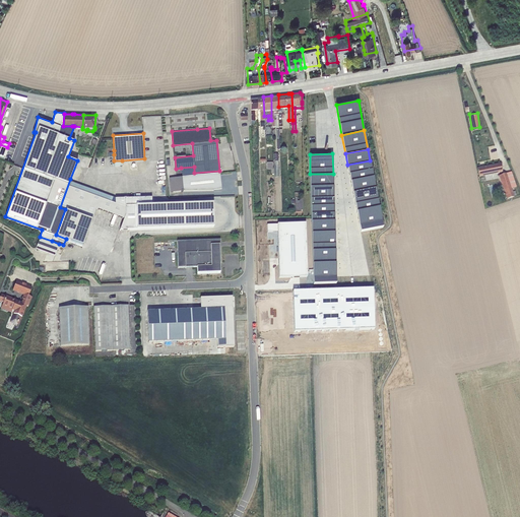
[(370,160),(347,165),(349,173),(372,168),(370,160)]
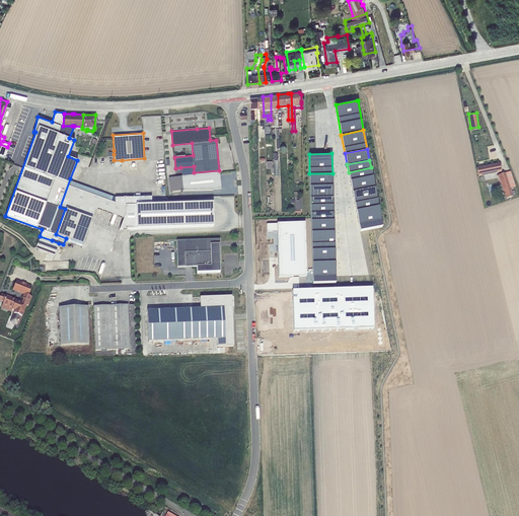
[(500,160),(476,165),(477,174),(501,169),(500,160)]
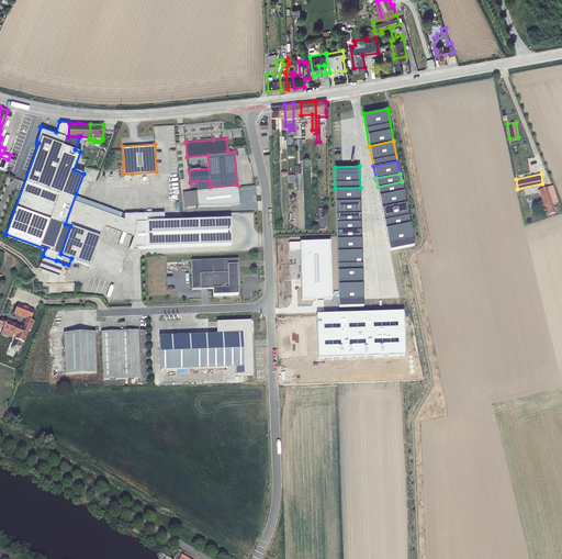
[(402,181),(378,187),(379,194),(403,190),(402,181)]
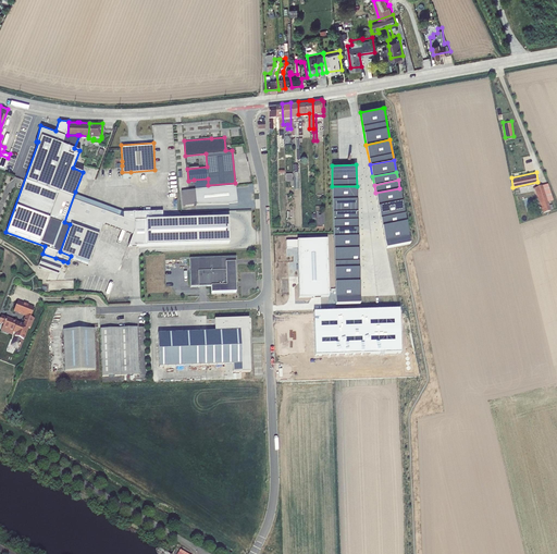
[(547,181),(534,185),(542,210),(551,207),(548,198),(552,197),(553,197),(547,181)]
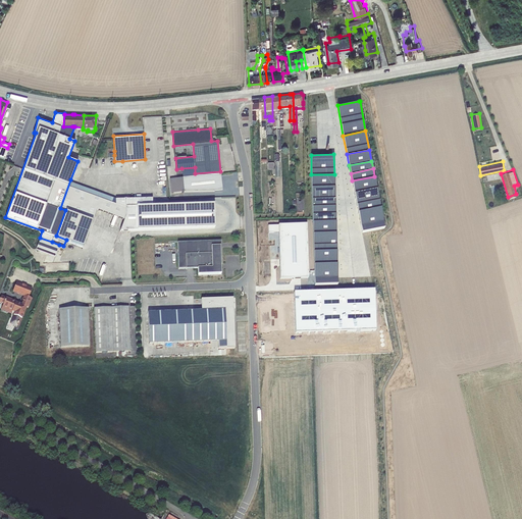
[(220,171),(195,173),(183,174),(183,175),(169,176),(171,191),(184,189),(217,189),(222,188),(220,171)]
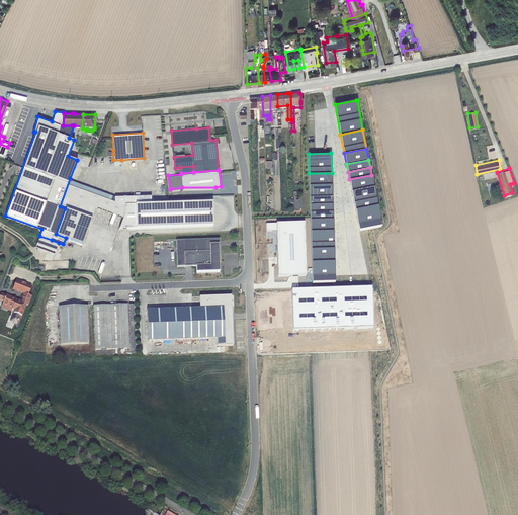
[(332,173),(309,173),(310,185),(332,185),(332,173)]
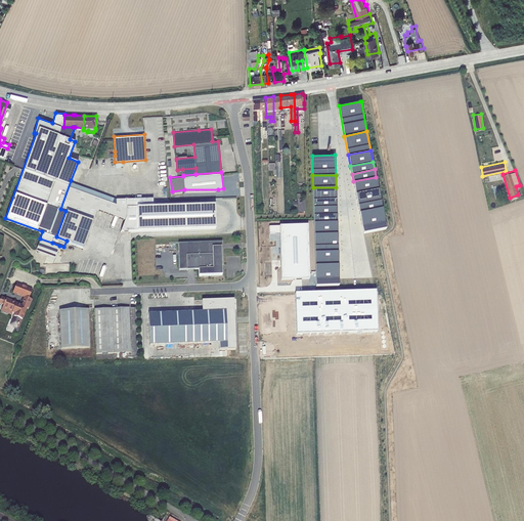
[(376,177),(353,181),(355,192),(378,187),(376,177)]
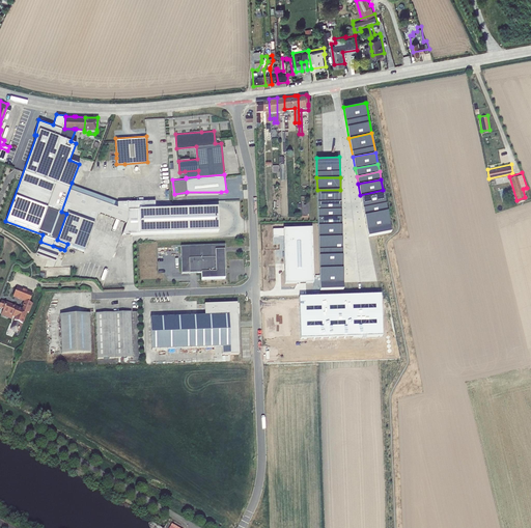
[(66,214),(57,240),(67,244),(84,250),(84,246),(91,225),(93,222),(94,223),(99,211),(127,220),(121,232),(136,231),(218,228),(218,204),(155,206),(155,200),(155,199),(117,200),(115,199),(84,188),(72,183),(61,212),(66,214)]
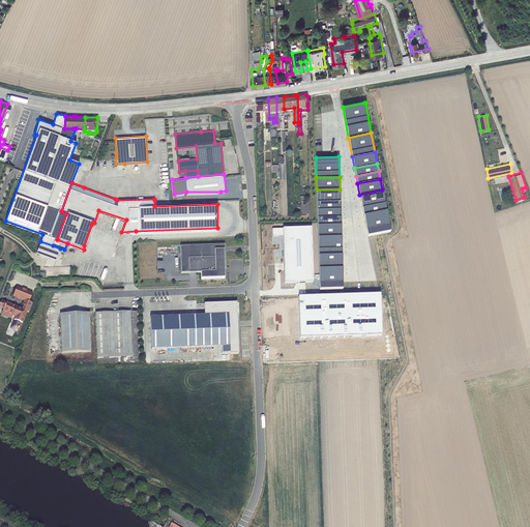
[(340,189),(317,189),(317,191),(317,195),(317,196),(317,200),(317,201),(340,200),(340,189)]
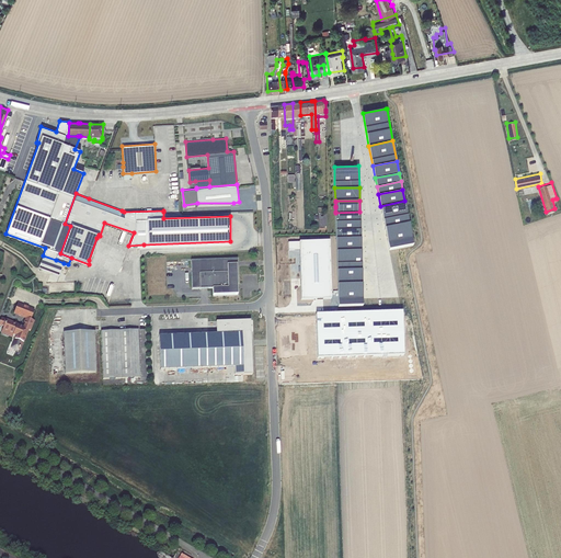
[(404,201),(380,206),(384,218),(408,213),(404,201)]
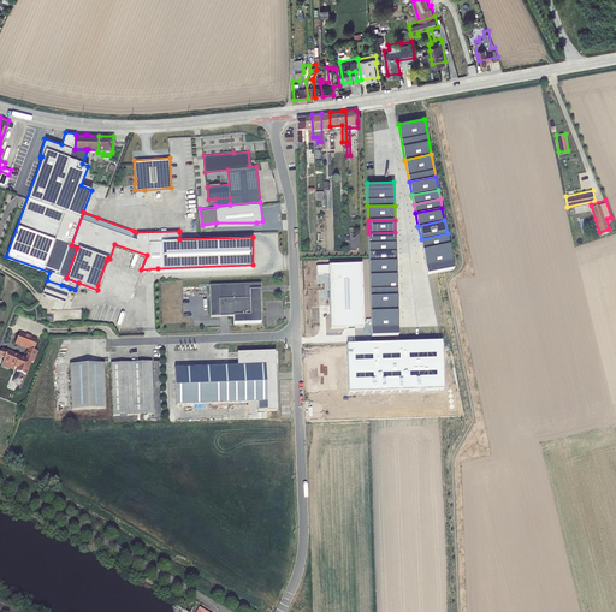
[(448,233),(421,239),(422,249),(449,243),(448,233)]
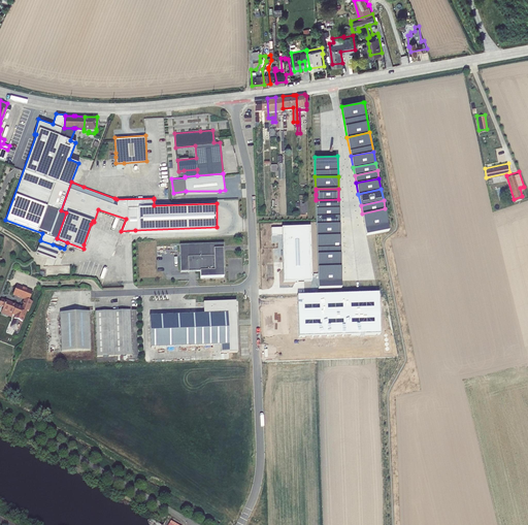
[(385,208),(362,214),(366,232),(382,230),(389,228),(385,208)]
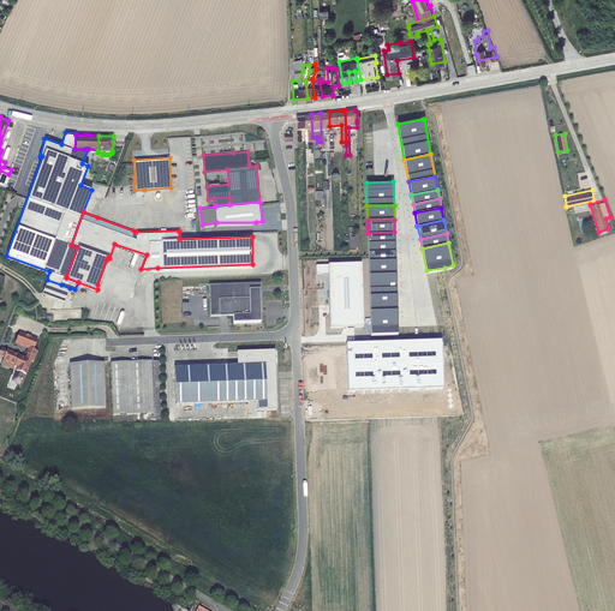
[(395,251),(368,251),(369,255),(369,261),(395,259),(395,251)]
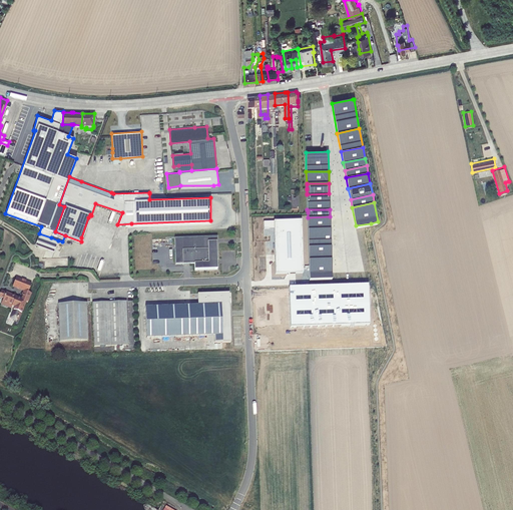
[(330,216),(308,217),(308,227),(308,228),(330,228),(330,216)]
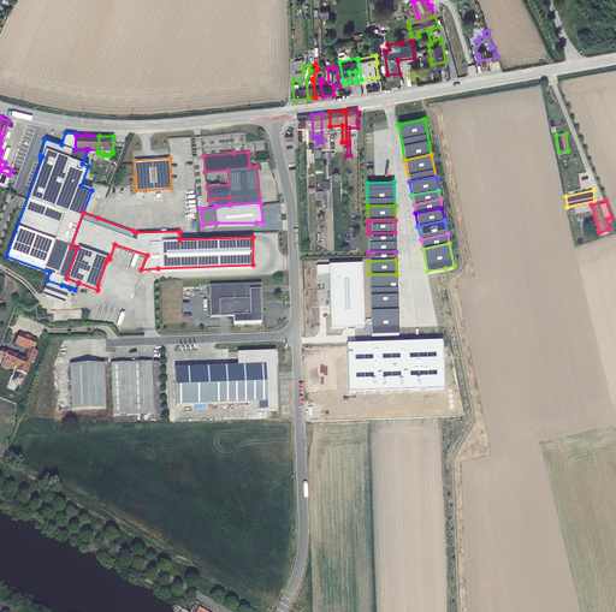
[(396,274),(369,274),(369,287),(397,287),(396,274)]
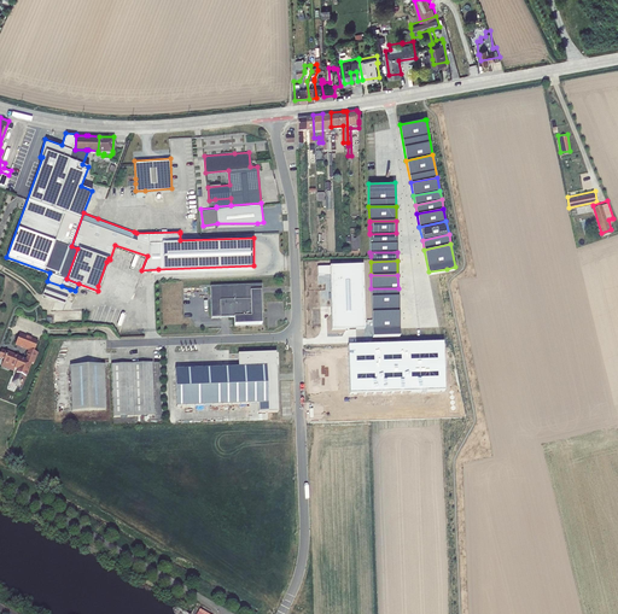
[(62,286),(47,281),(42,293),(65,302),(70,290),(62,286)]
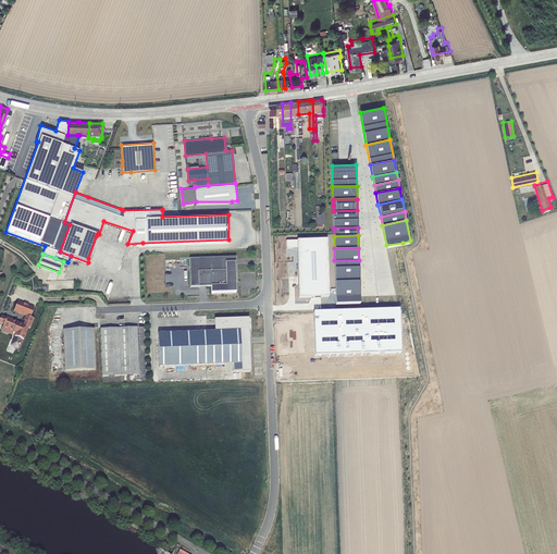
[(236,254),(189,256),(190,284),(198,283),(198,284),(211,284),(211,291),(236,290),(236,283),(235,283),(234,279),(236,279),(236,254)]
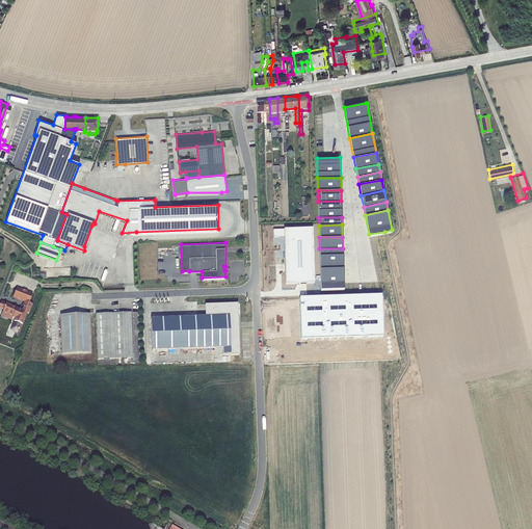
[(343,248),(319,248),(320,257),(320,267),(343,267),(343,248)]
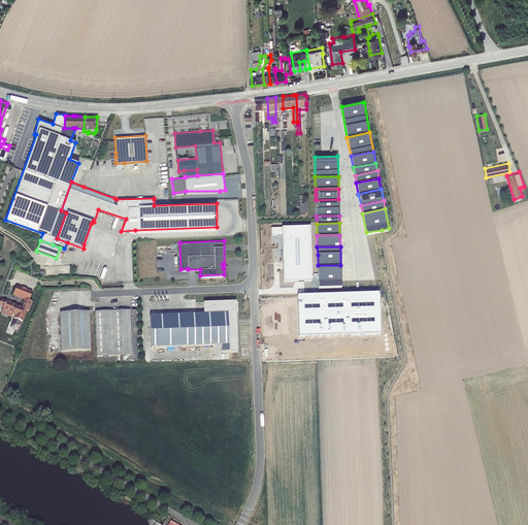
[(340,265),(318,265),(318,286),(341,285),(340,265)]
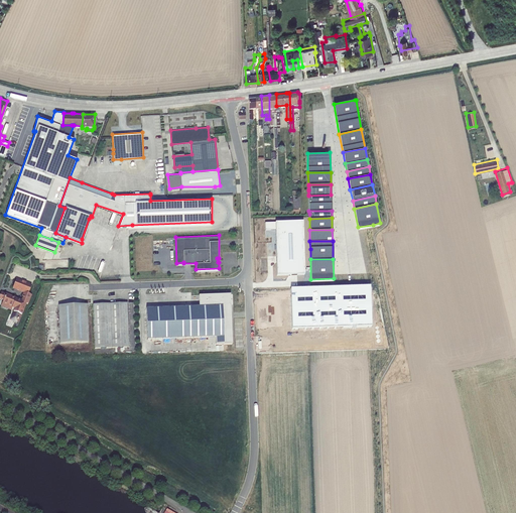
[(15,321),(16,322),(17,318),(19,319),(26,300),(28,301),(32,292),(28,290),(31,282),(16,276),(12,285),(23,290),(22,293),(23,293),(21,297),(2,289),(0,292),(0,296),(3,298),(1,303),(14,308),(10,317),(16,319),(15,321)]
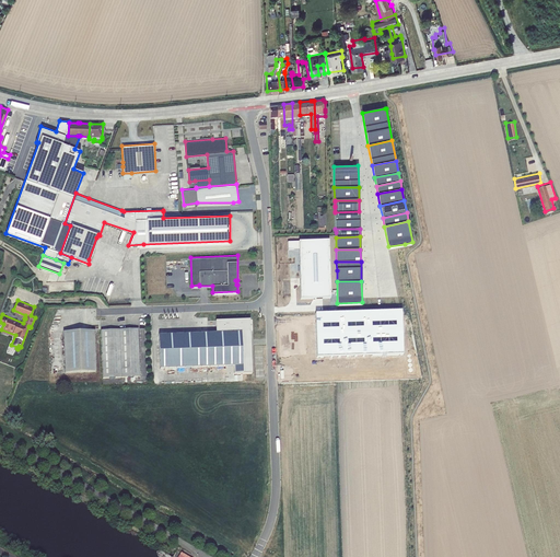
[(200,331),(159,332),(160,367),(234,363),(234,371),(252,371),(249,316),(216,318),(216,329),(208,329),(208,331),(200,331)]
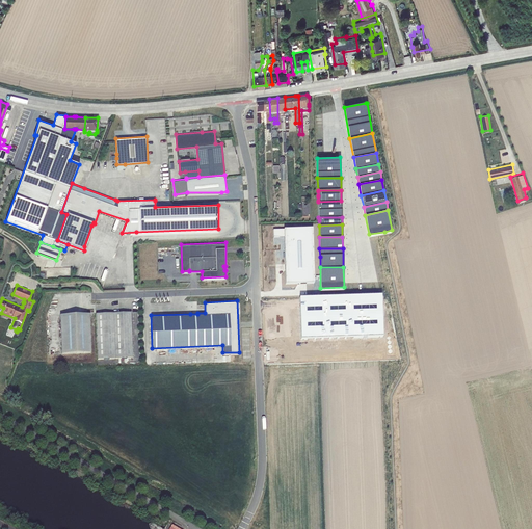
[(131,310),(96,311),(98,356),(133,355),(131,310)]
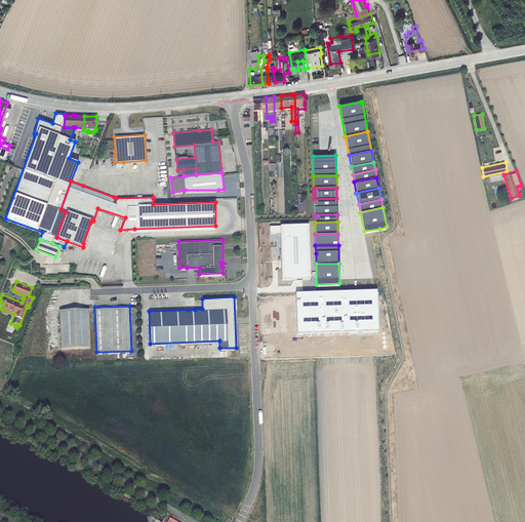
[(59,308),(61,347),(90,346),(88,307),(59,308)]
